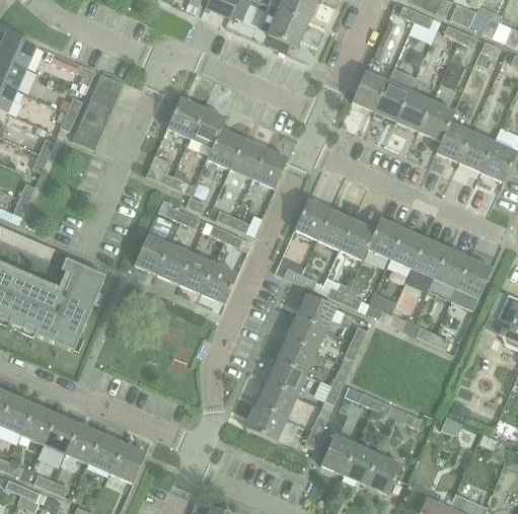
[(208,0),(206,5),(230,16),(237,0),(208,0)]
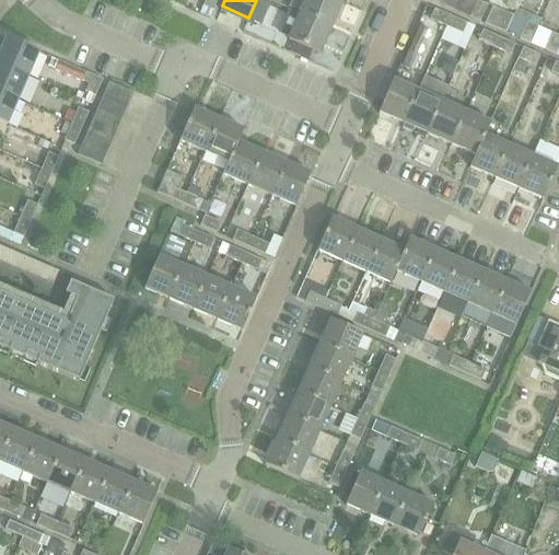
[(305,0),(301,10),(304,11),(332,23),(342,0),(305,0)]
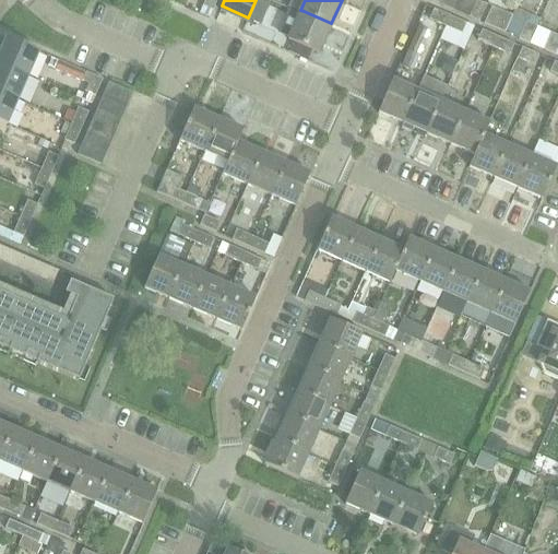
[(487,1),(485,0),(456,0),(454,7),(481,18),(487,1)]
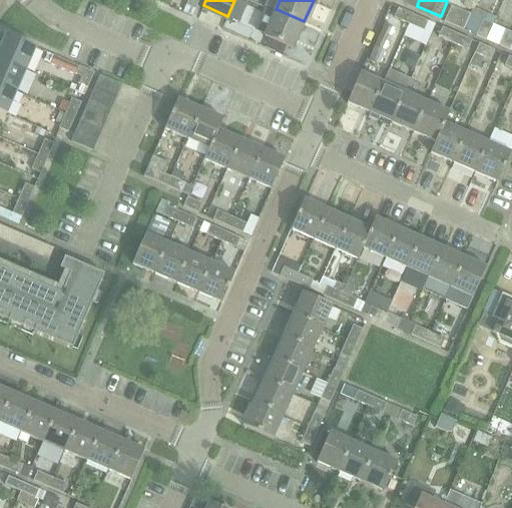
[(187,1),(184,9),(193,13),(196,5),(187,1)]
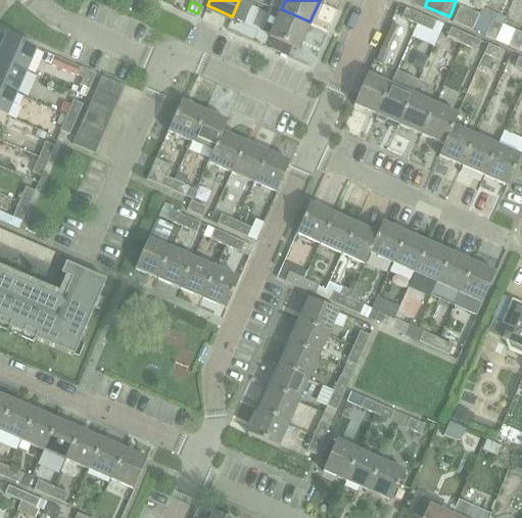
[(473,27),(480,11),(461,3),(454,18),(473,27)]
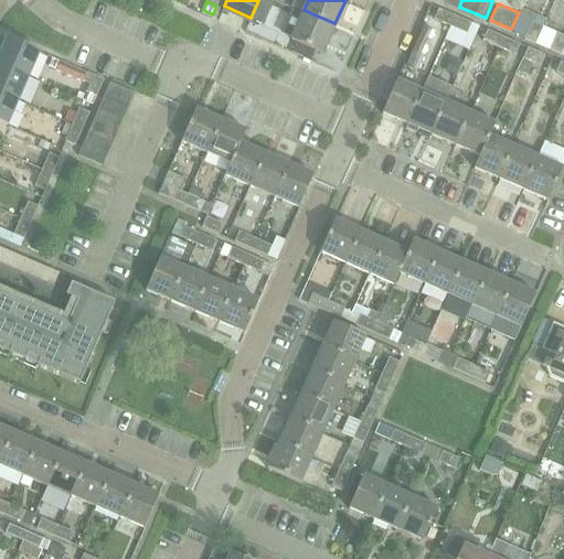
[(435,15),(451,23),(456,12),(439,6),(435,15)]
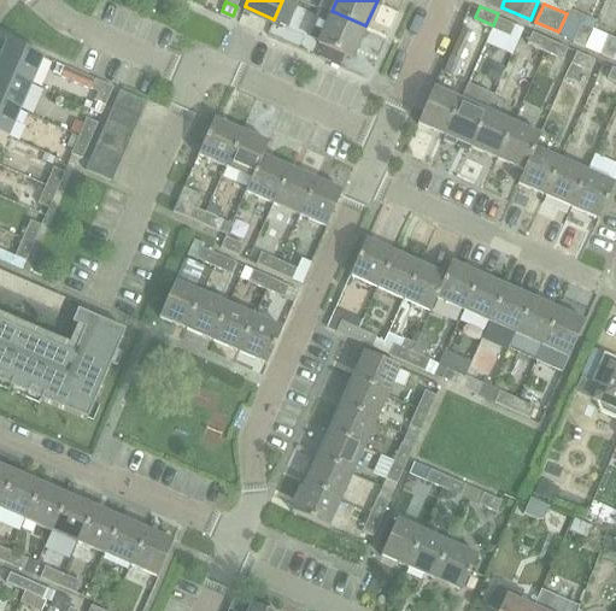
[(332,11),(332,12),(320,7),(308,33),(320,39),(324,42),(346,51),(353,54),(365,25),(335,12),(332,11)]
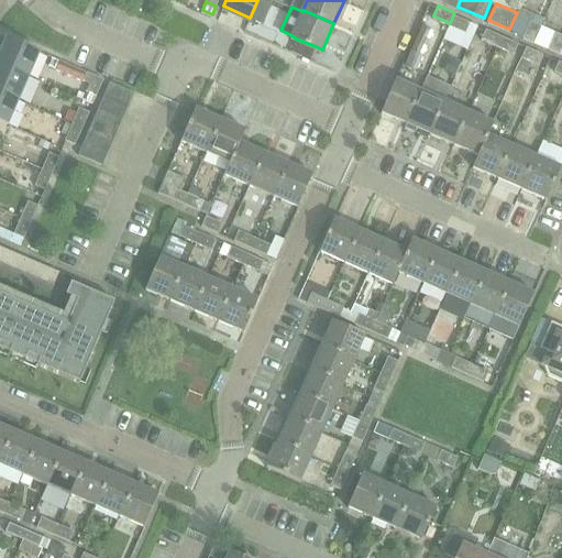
[(471,20),(459,14),(454,12),(450,23),(465,30),(471,20)]
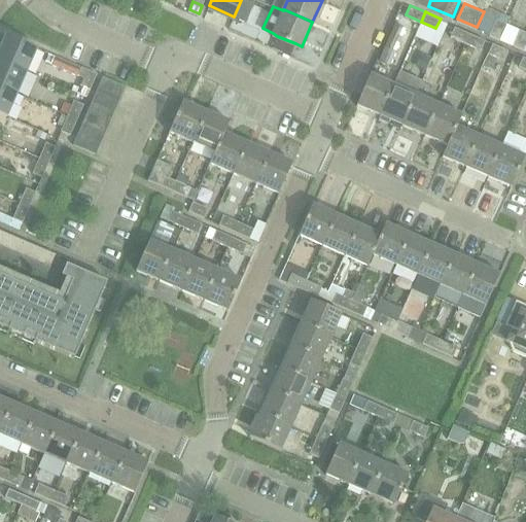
[(484,11),(477,27),(500,37),(507,22),(484,11)]
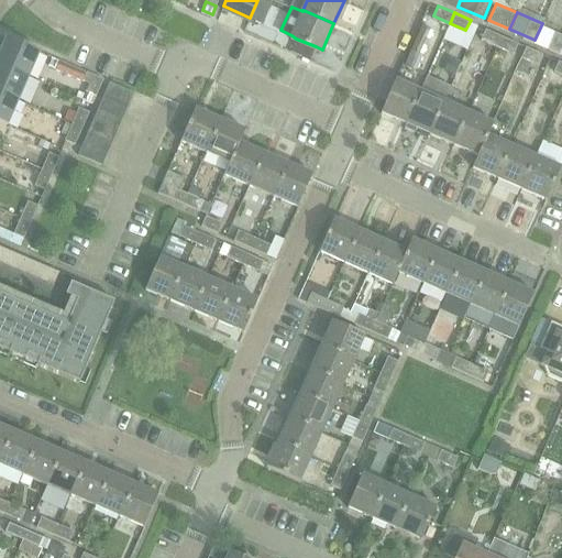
[(408,56),(416,59),(420,48),(428,52),(431,44),(425,41),(431,25),(422,22),(408,56)]
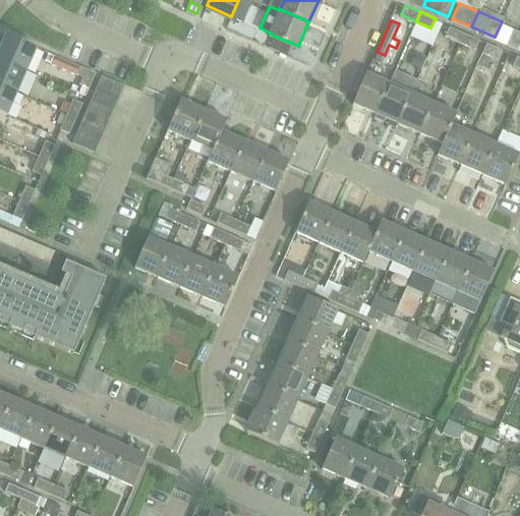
[(519,30),(502,21),(495,37),(519,48),(519,30)]
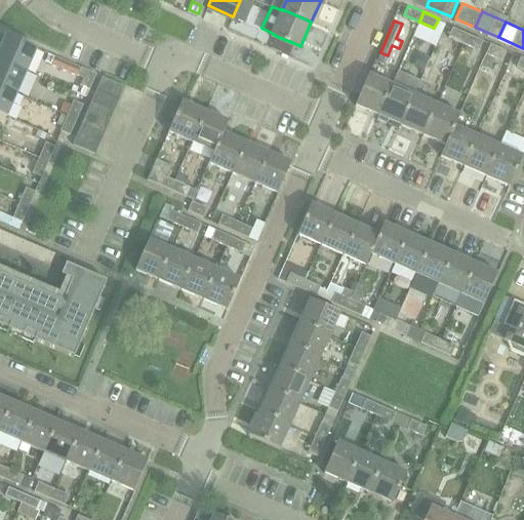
[(465,41),(469,31),(453,25),(449,34),(465,41)]
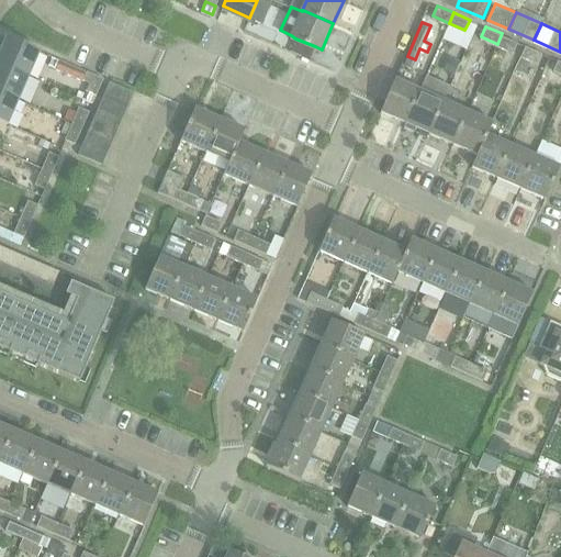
[(498,68),(507,48),(513,51),(517,41),(502,33),(497,44),(498,44),(490,65),(498,68)]
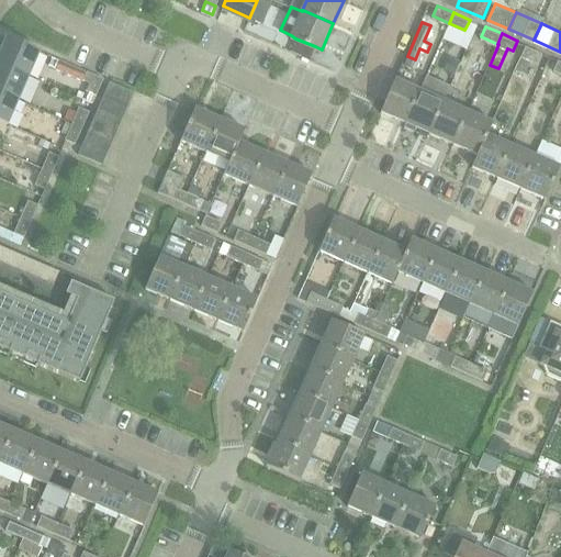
[(0,59),(30,73),(31,68),(40,48),(8,34),(0,51),(0,59)]
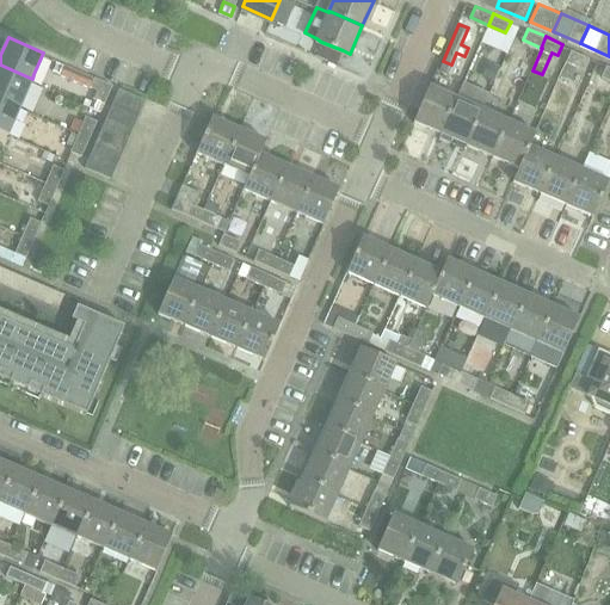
[(321,42),(316,53),(338,62),(343,50),(321,42)]
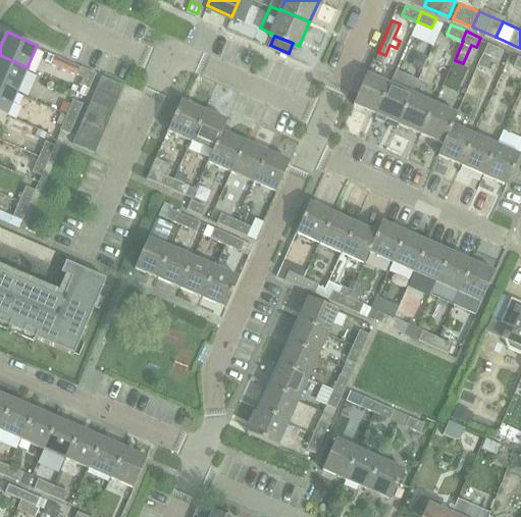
[(484,51),(499,57),(499,58),(507,61),(511,50),(503,47),(488,41),(484,51)]
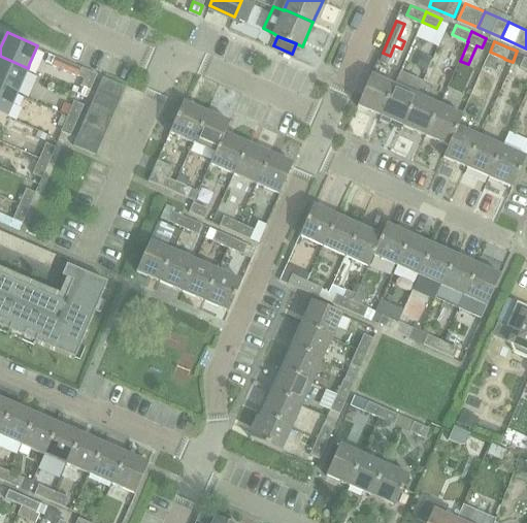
[(88,95),(90,90),(98,71),(50,50),(46,58),(52,60),(52,61),(85,75),(78,91),(88,95)]
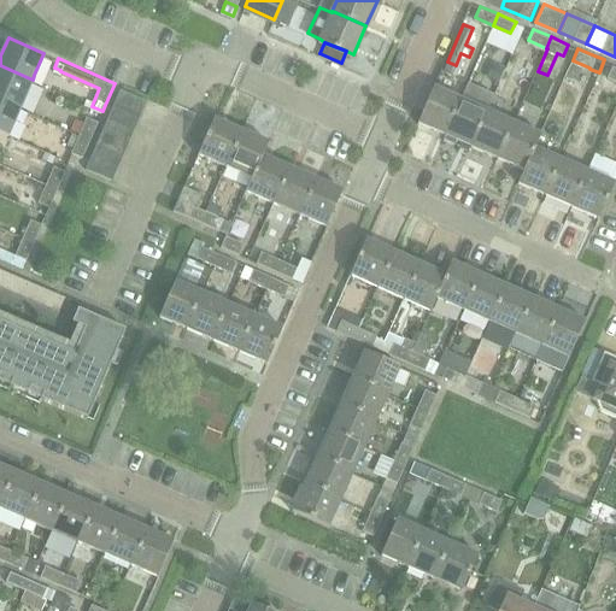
[(496,62),(491,74),(500,78),(505,66),(496,62)]
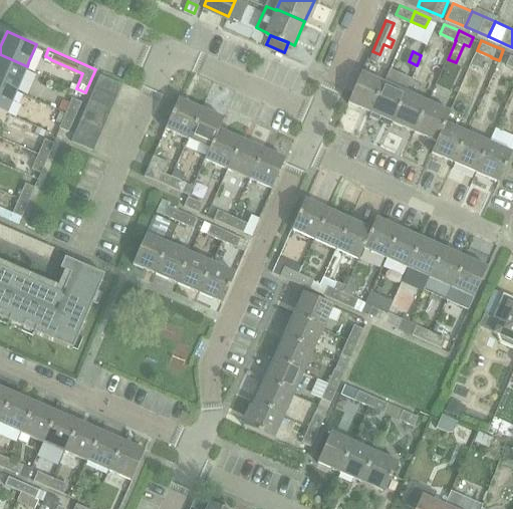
[(0,80),(17,88),(27,66),(0,54),(0,80)]
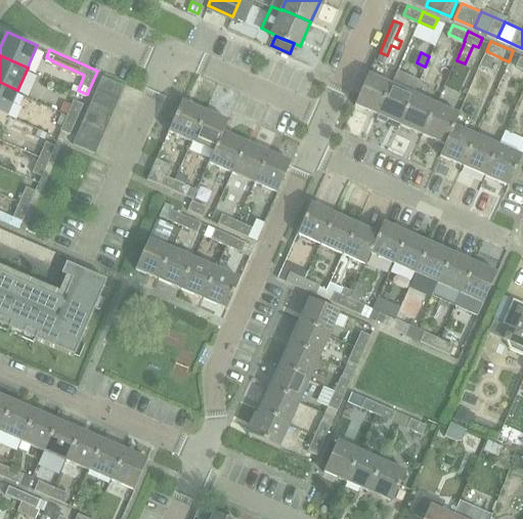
[(355,102),(379,112),(392,81),(368,71),(355,102)]
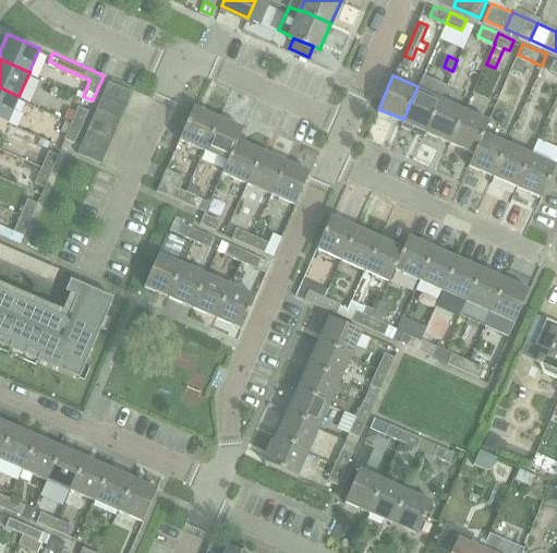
[(129,100),(134,88),(110,77),(105,89),(129,100)]
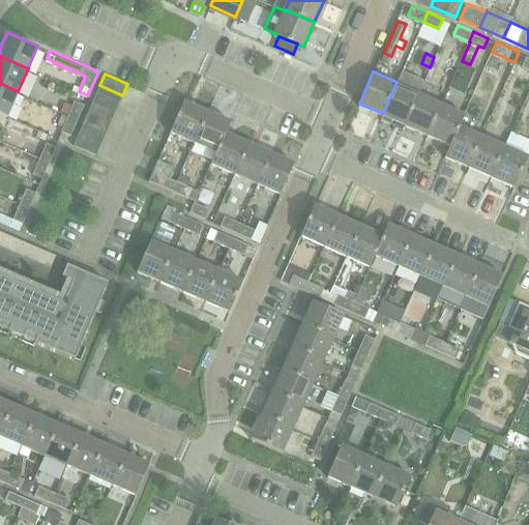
[(383,113),(406,123),(419,92),(397,82),(383,113)]
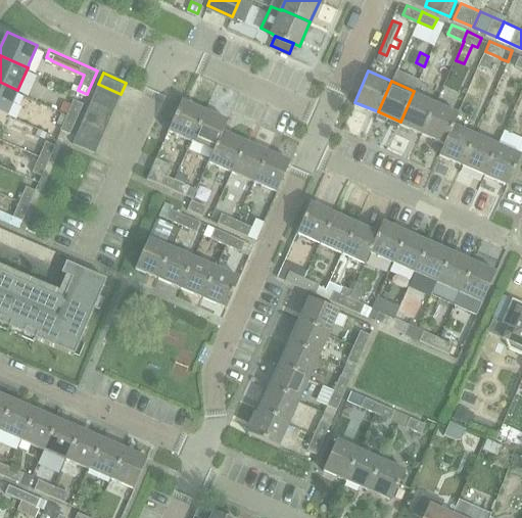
[(0,110),(7,113),(17,90),(0,82),(0,110)]
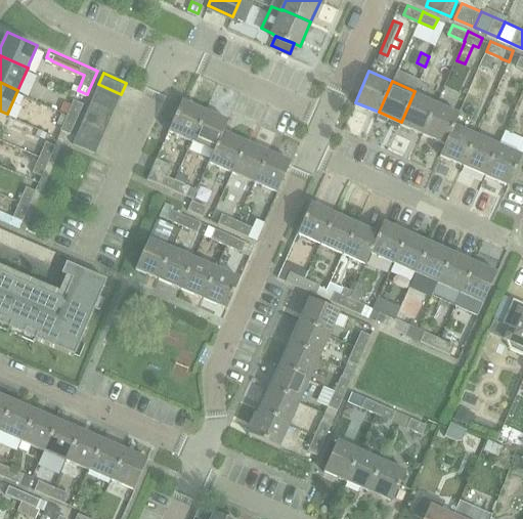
[(121,94),(98,84),(93,95),(116,105),(121,94)]
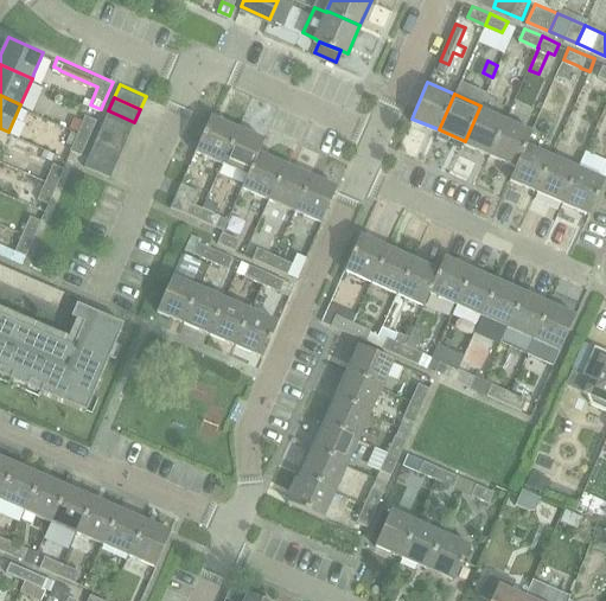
[(480,106),(465,141),(491,153),(506,117),(480,106)]
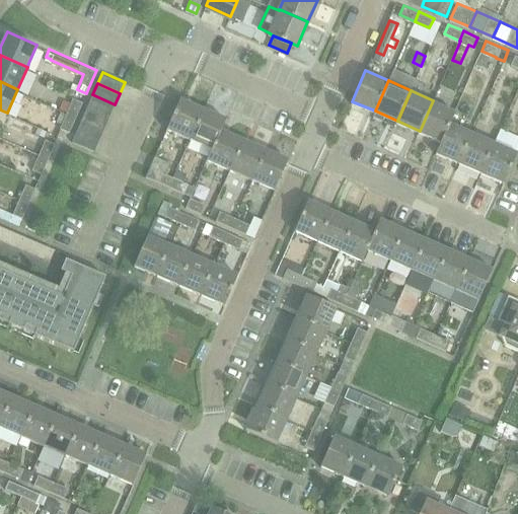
[(34,93),(28,107),(54,117),(60,102),(34,93)]
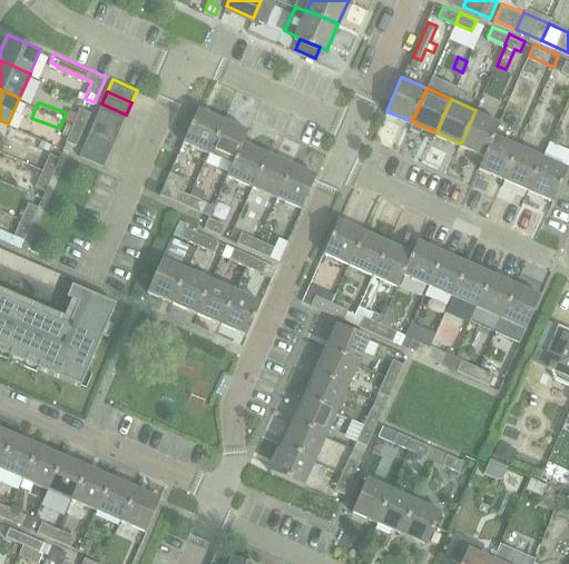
[(96,116),(120,127),(126,115),(101,104),(96,116)]
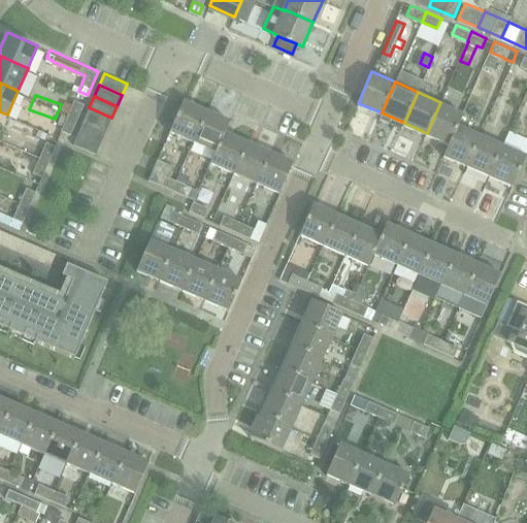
[(170,130),(194,140),(207,108),(184,98),(170,130)]
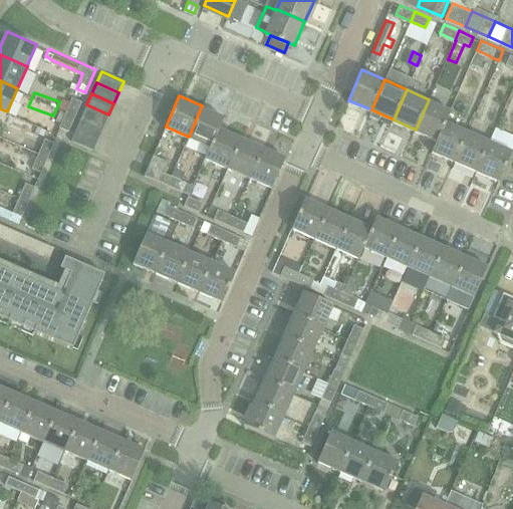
[(72,96),(66,109),(75,113),(81,100),(72,96)]
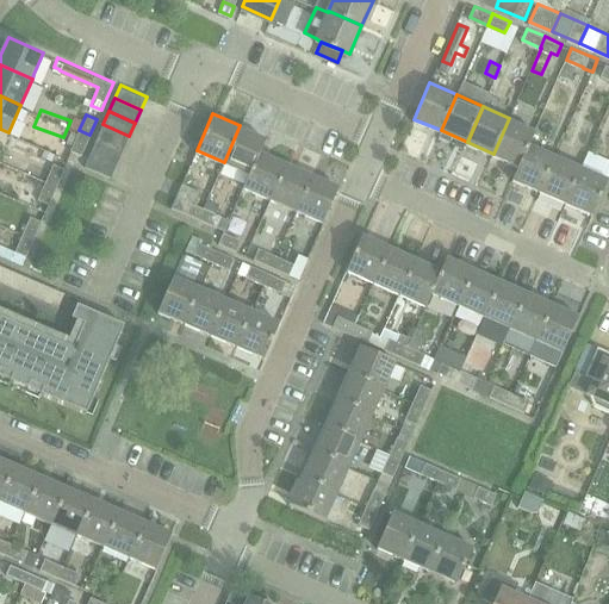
[(509,118),(493,154),(519,164),(520,164),(529,143),(535,129),(509,118)]
